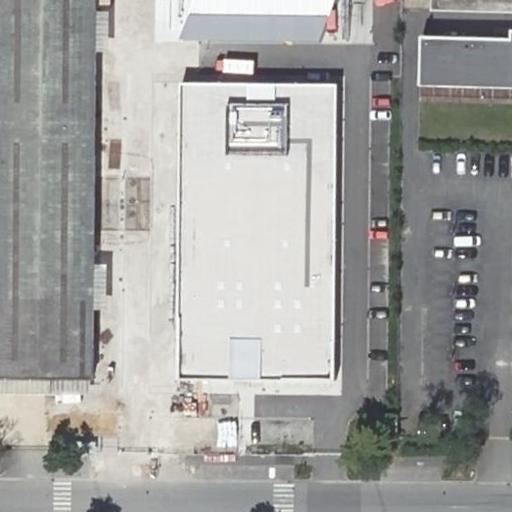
[(97,51),(97,10),(97,0),(0,0),(0,378),(94,379),(94,309),(95,264),(95,163),(96,121),(97,51)]
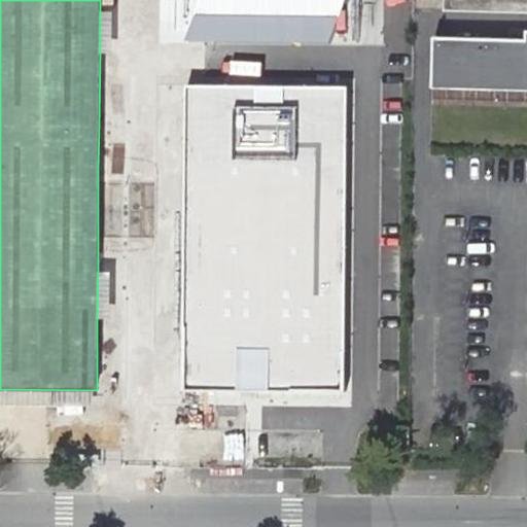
[(176,0),(175,43),(208,43),(208,0),(176,0)]
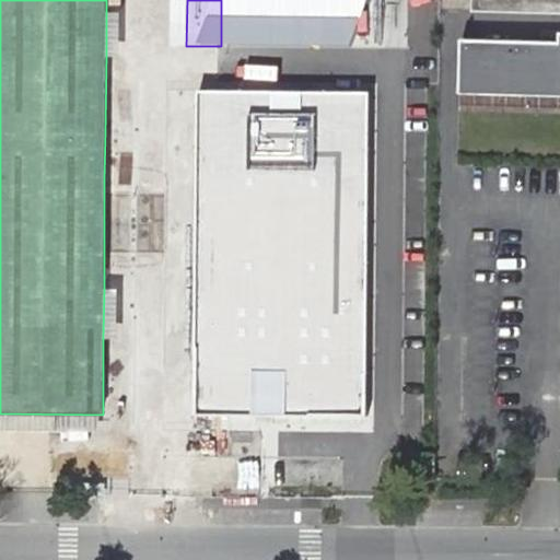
[(559,11),(559,0),(477,0),(478,10),(559,11)]
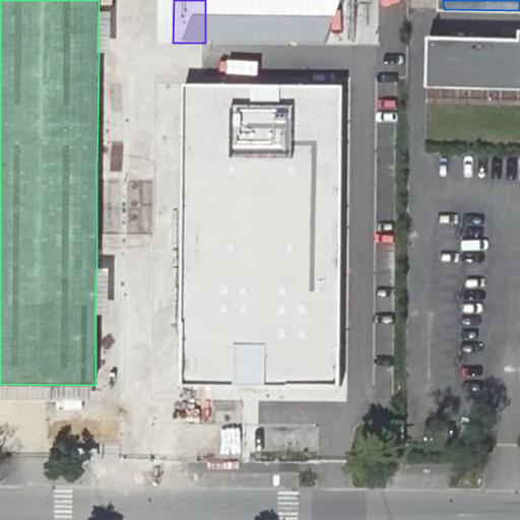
[(519,37),(431,35),(429,85),(519,87),(519,37)]
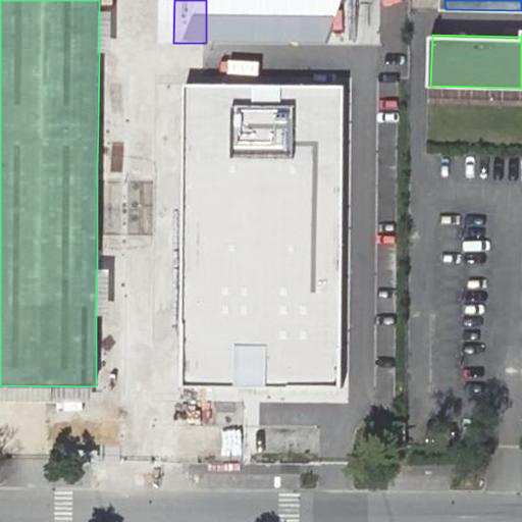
[(345,85),(185,84),(183,389),(342,392),(345,85)]
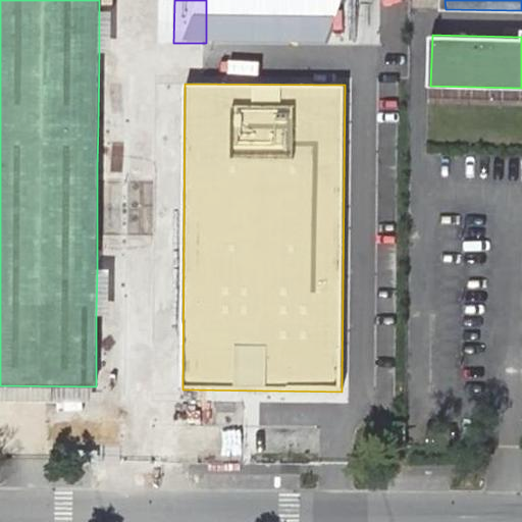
[(111,269),(97,269),(96,315),(111,315),(111,269)]
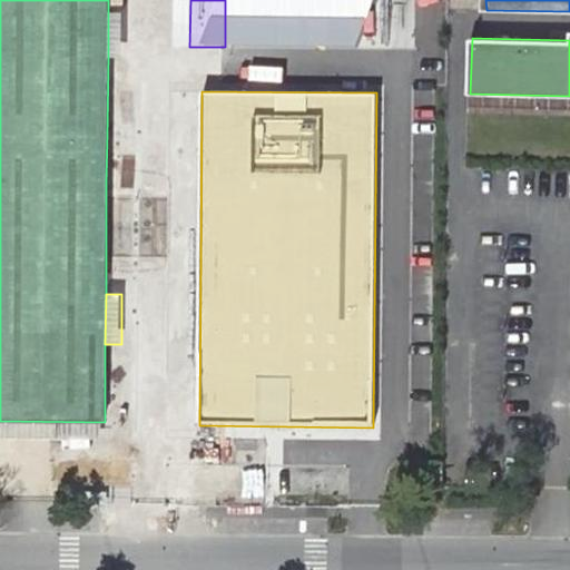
[(0,421),(0,436),(105,439),(105,422),(0,421)]
